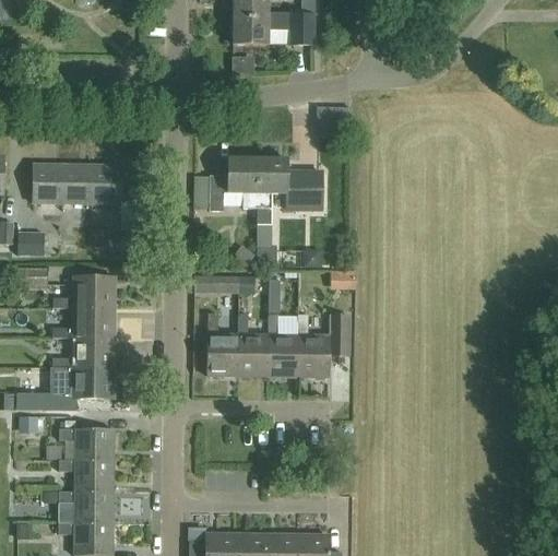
[(233,0),(233,16),(268,16),(268,13),(268,0),(233,0)]
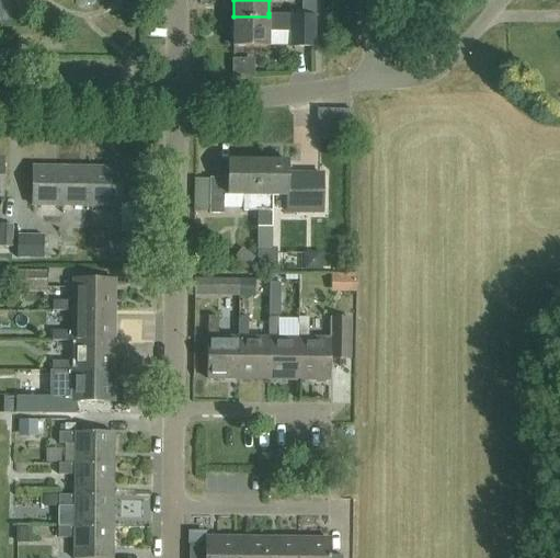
[(299,13),(269,13),(269,16),(233,16),(233,45),(269,45),(269,29),(299,29),(299,13)]
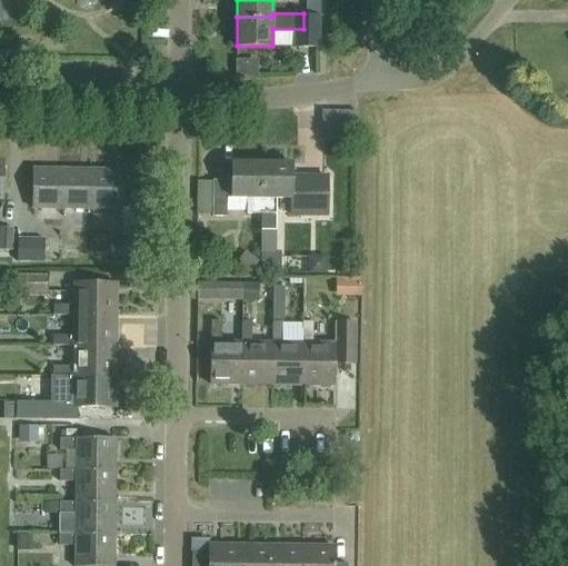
[(320,45),(320,13),(305,13),(305,45),(320,45)]
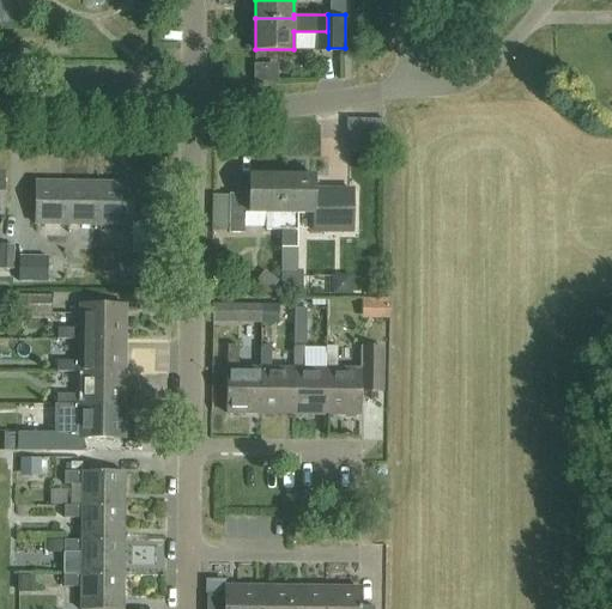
[(282,227),(283,172),(250,172),(249,192),(230,192),(230,230),(244,230),(246,211),(266,211),(266,227),(282,227)]
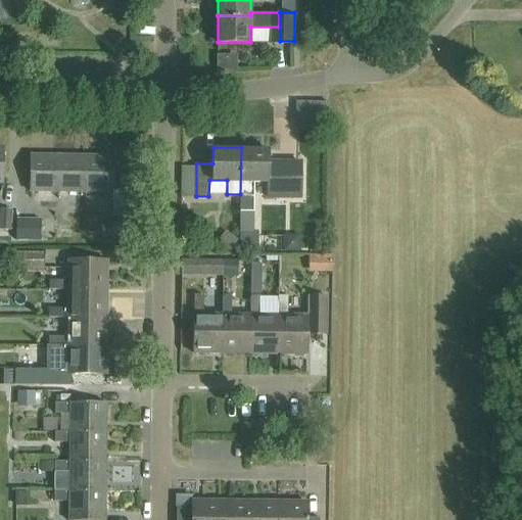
[(240,194),(242,195),(242,208),(254,208),(254,195),(254,181),(269,181),(269,196),(301,196),(302,160),(269,159),(269,148),(241,147),(240,194)]
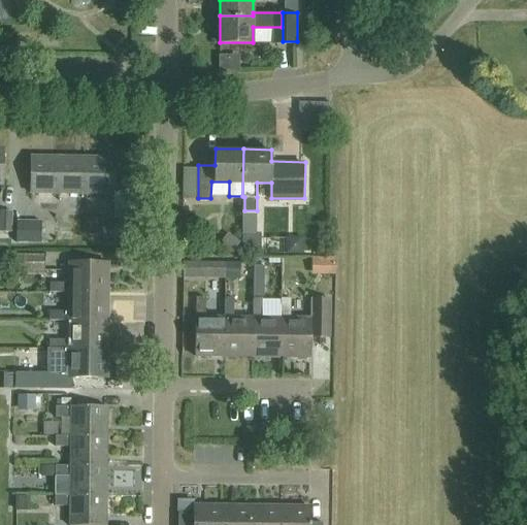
[(32,192),(60,192),(60,155),(32,155),(32,192)]
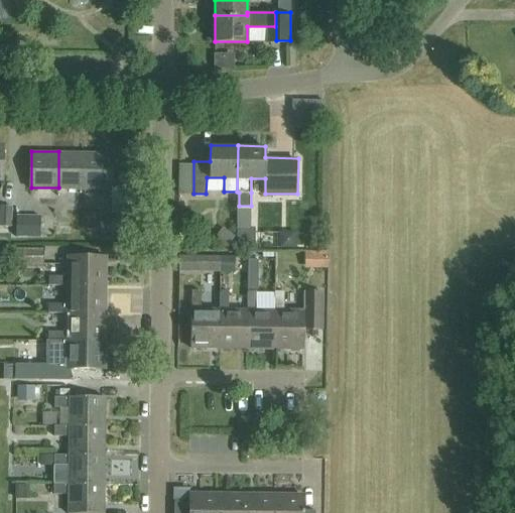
[(86,151),(58,151),(58,187),(86,187),(86,151)]
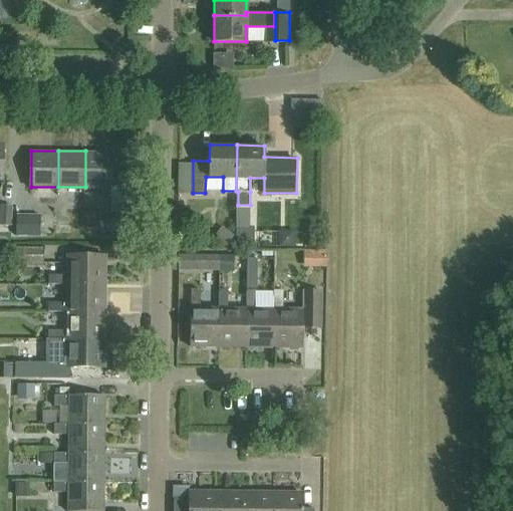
[(112,152),(85,151),(85,187),(112,187),(112,152)]
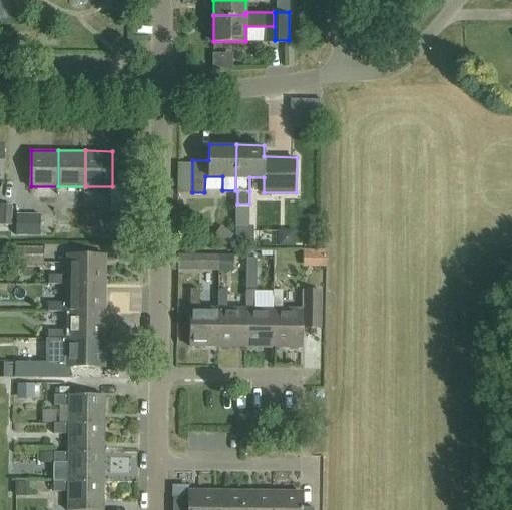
[(13,203),(0,202),(0,222),(12,223),(13,203)]
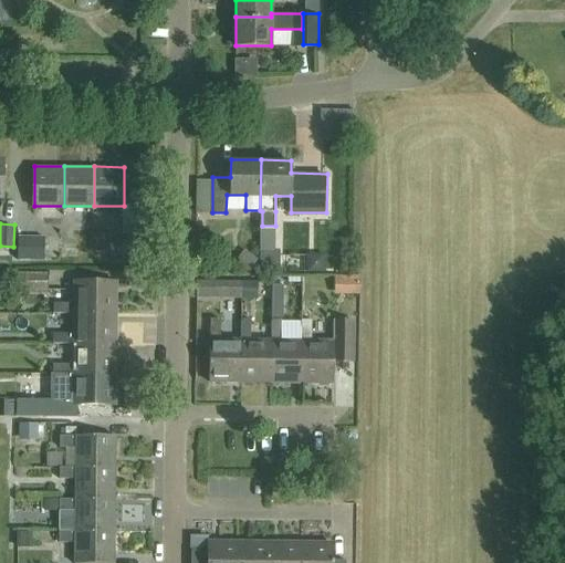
[(96,231),(95,249),(108,249),(108,231),(96,231)]
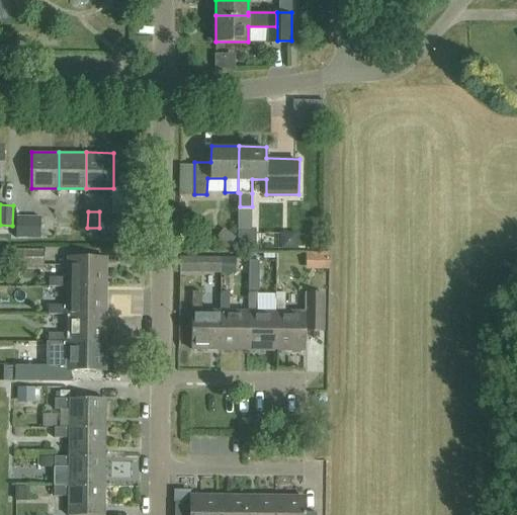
[(41,213),(18,213),(17,237),(41,237),(41,213)]
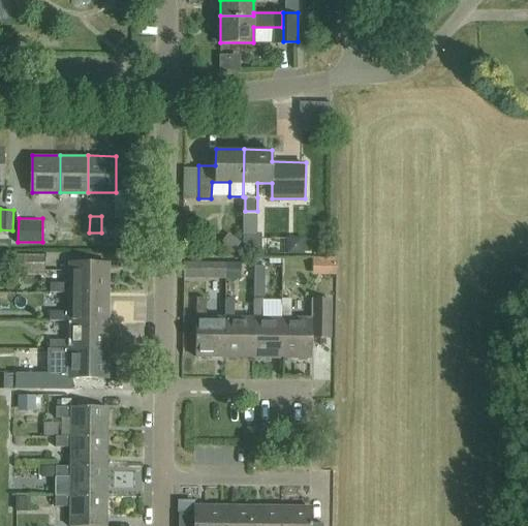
[(262,251),(261,231),(244,231),(244,252),(262,251)]
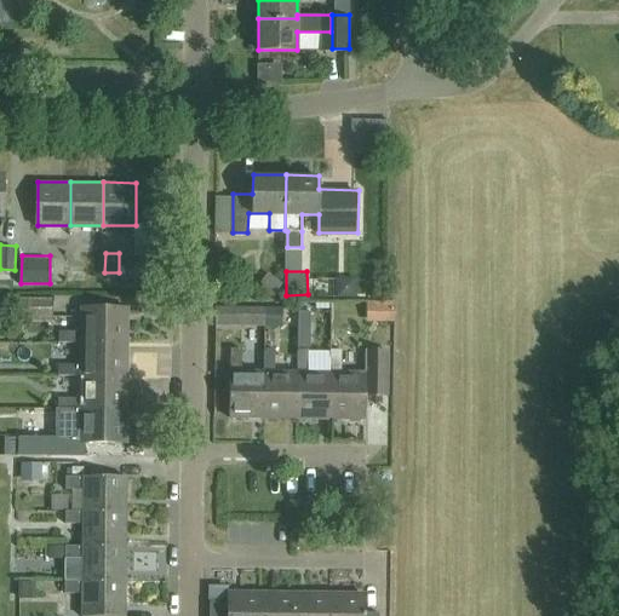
[(343,294),(362,293),(361,275),(342,276),(343,294)]
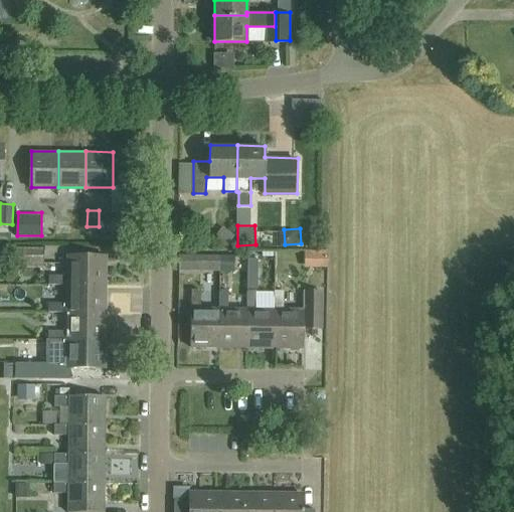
[(44,245),(16,245),(16,263),(44,263),(44,245)]
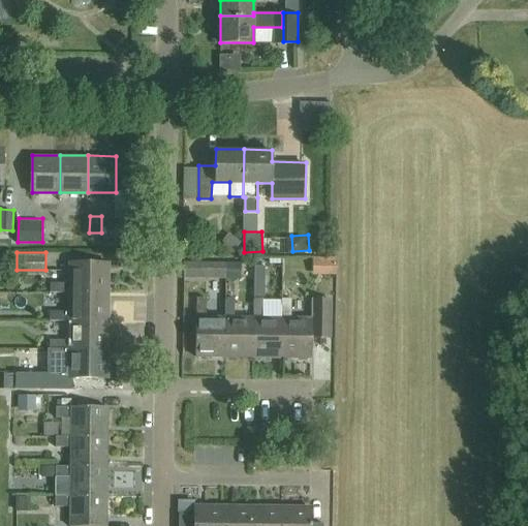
[(225,259),(184,259),(184,275),(225,276),(225,259)]
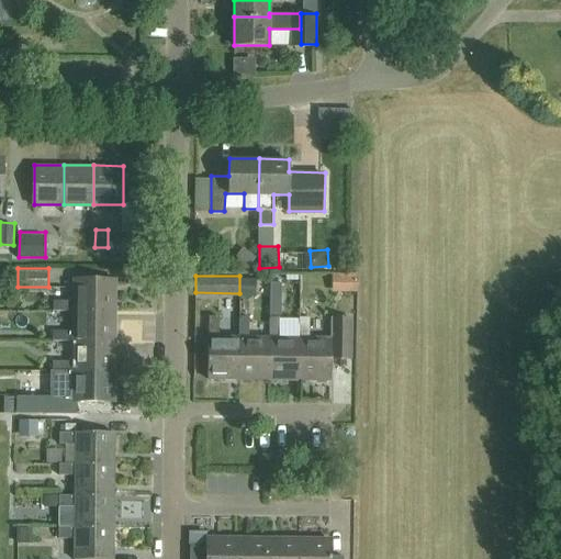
[(73,309),(115,309),(115,278),(74,278),(73,300),(53,300),(53,309),(73,310),(73,309)]
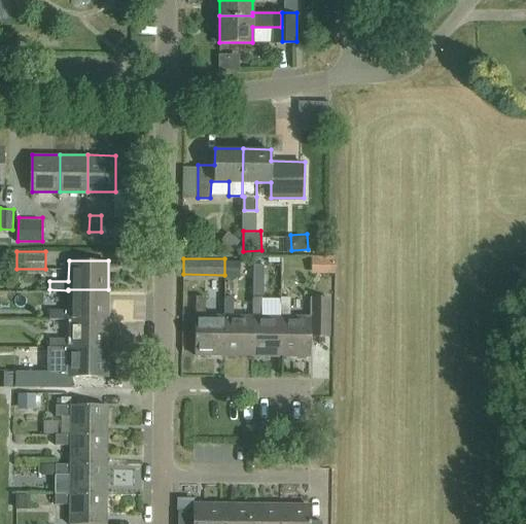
[(253,264),(253,294),(264,295),(264,264),(253,264)]
